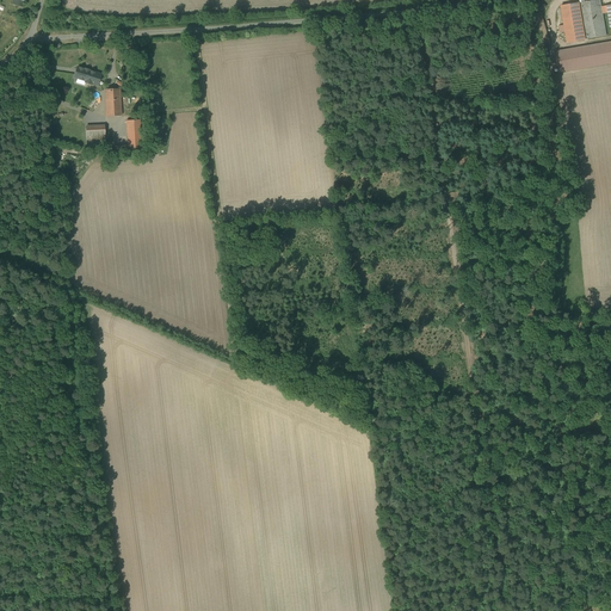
[(587,0),(585,0),(586,2),(579,2),(586,39),(606,36),(599,0),(596,0),(588,1),(587,0)]
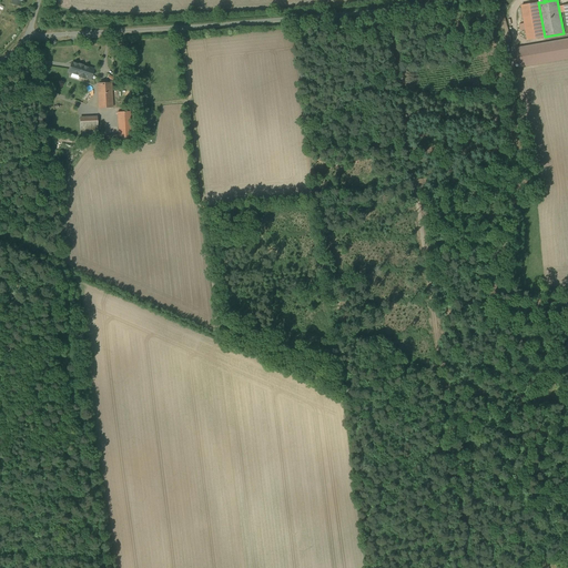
[(538,3),(521,6),(527,39),(544,37),(538,3)]
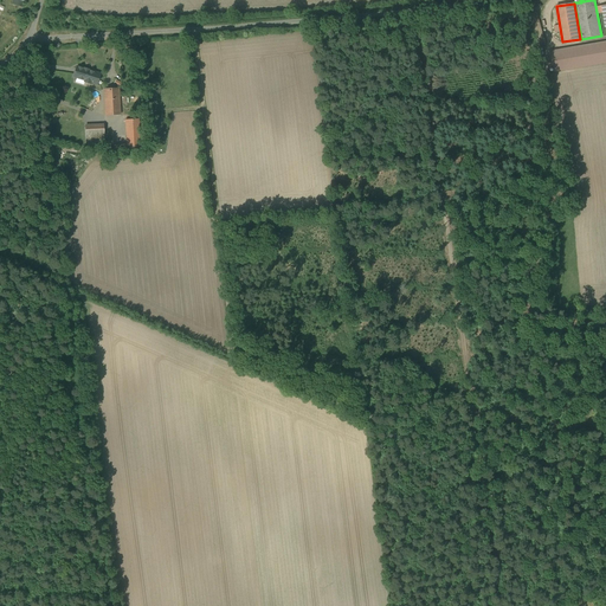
[(546,44),(536,12),(530,14),(539,45),(546,44)]
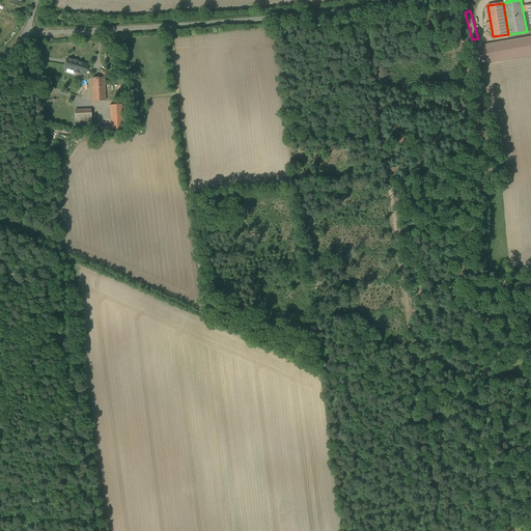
[(488,61),(530,55),(530,36),(485,43),(488,61)]
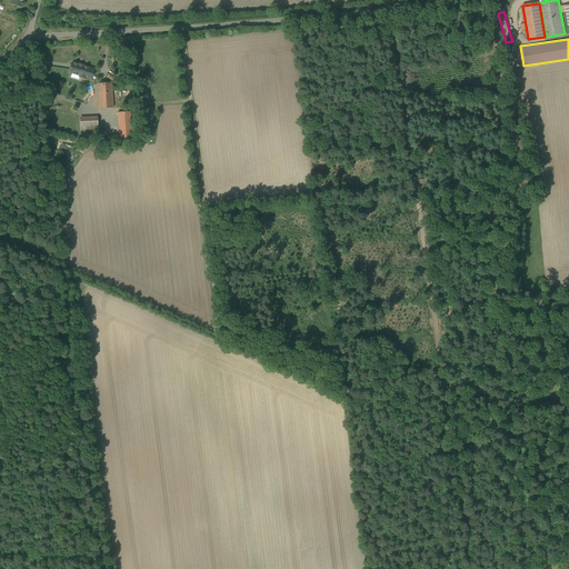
[(72,62),(69,72),(80,76),(79,77),(85,79),(86,78),(91,79),(95,69),(83,66),(79,63),(79,65),(72,62)]
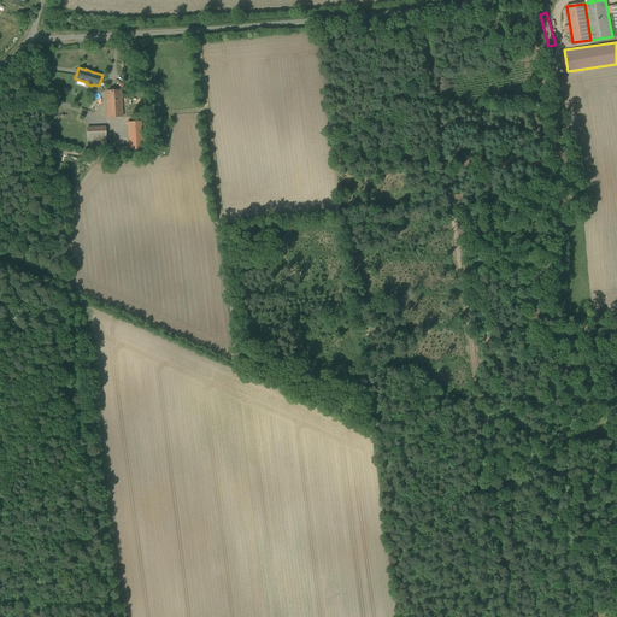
[(121,89),(106,90),(107,117),(123,117),(121,89)]
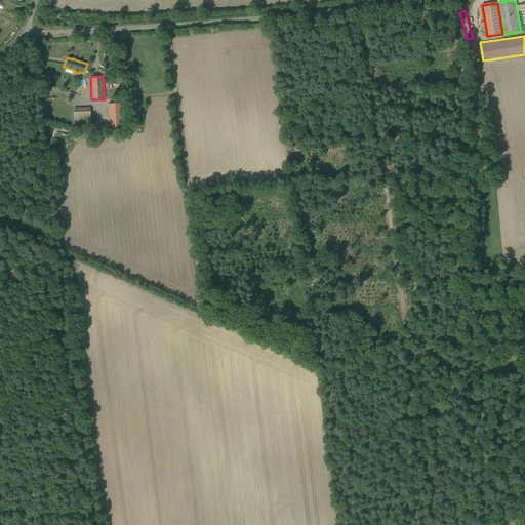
[(145,111),(145,109),(144,106),(143,104),(139,102),(137,101),(134,102),(132,104),(130,106),(130,109),(130,112),(132,114),(134,115),(137,116),(140,115),(143,114),(145,111)]
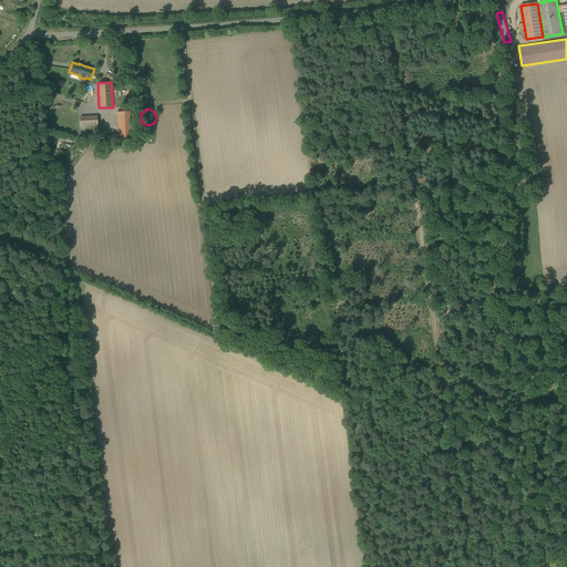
[(130,111),(117,112),(119,136),(131,136),(130,111)]
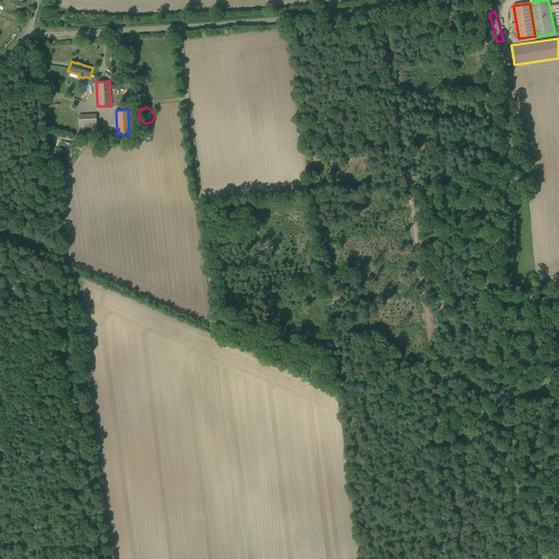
[(95,111),(79,113),(80,131),(103,130),(103,122),(96,122),(95,111)]
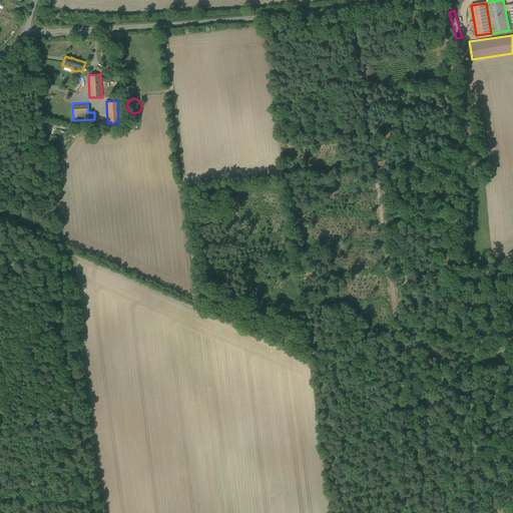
All buildings are outlined.
